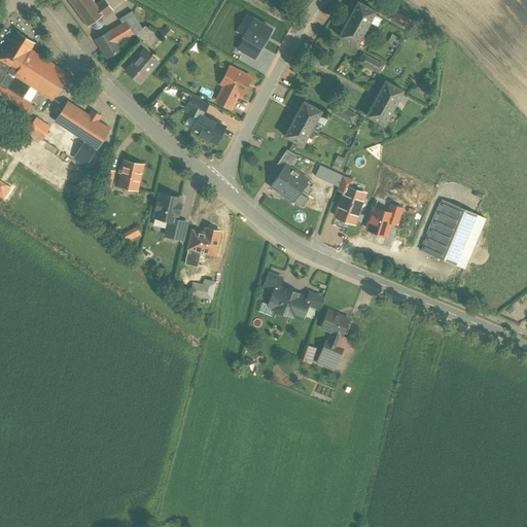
[(92,0),(66,0),(86,27),(91,24),(92,26),(94,28),(97,28),(99,28),(101,27),(103,24),(103,22),(102,19),(113,10),(104,0),(102,0),(96,5),(92,0)]
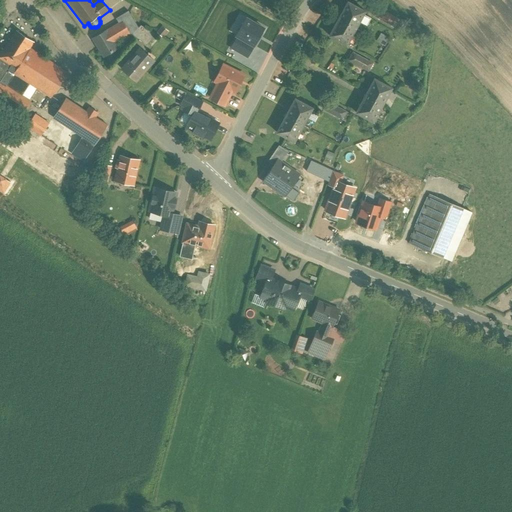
[(368,11),(349,1),(331,36),(349,46),(368,11)]
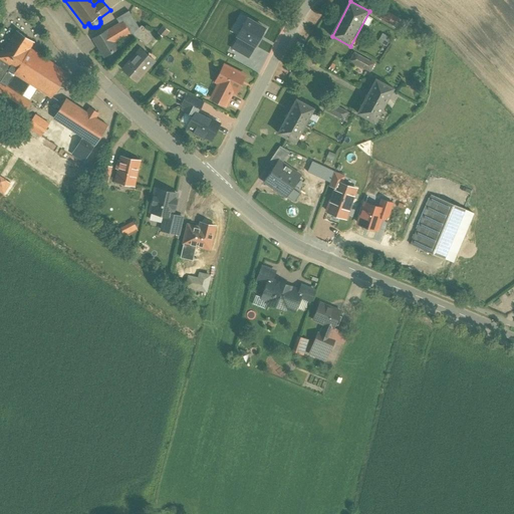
[(401,20),(379,9),(375,16),(397,28),(401,20)]
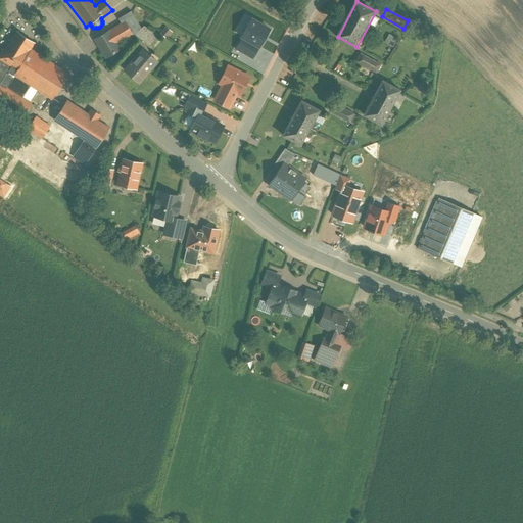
[(120,18),(122,24),(126,21),(133,34),(133,35),(136,35),(150,47),(160,35),(145,27),(142,29),(132,11),(120,18)]
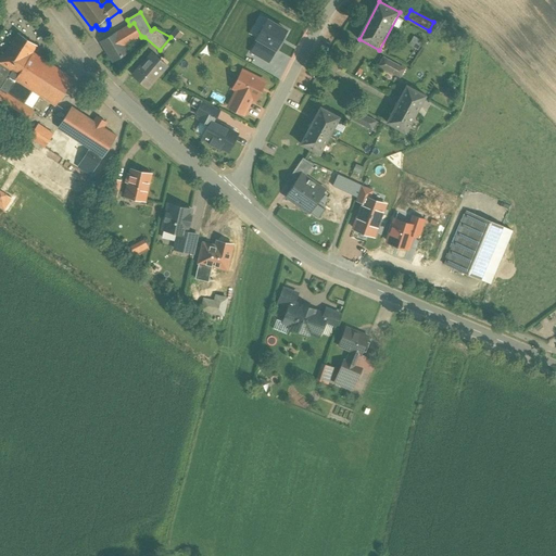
[(287,30),(267,20),(256,39),(258,39),(276,49),(287,30)]
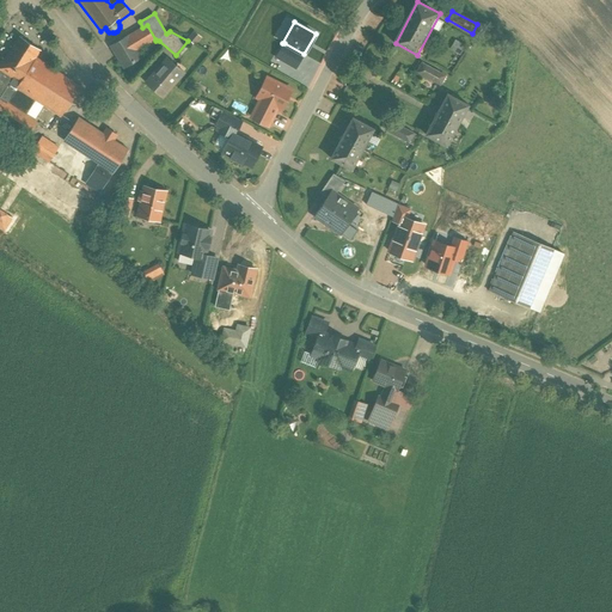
[(138,50),(155,41),(155,40),(147,25),(142,28),(112,46),(124,67),(141,57),(138,50)]
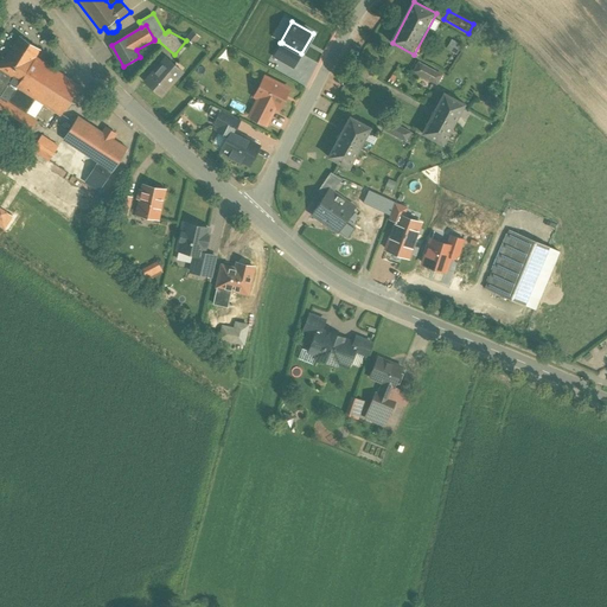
[(193,44),(200,37),(195,32),(187,39),(193,44)]
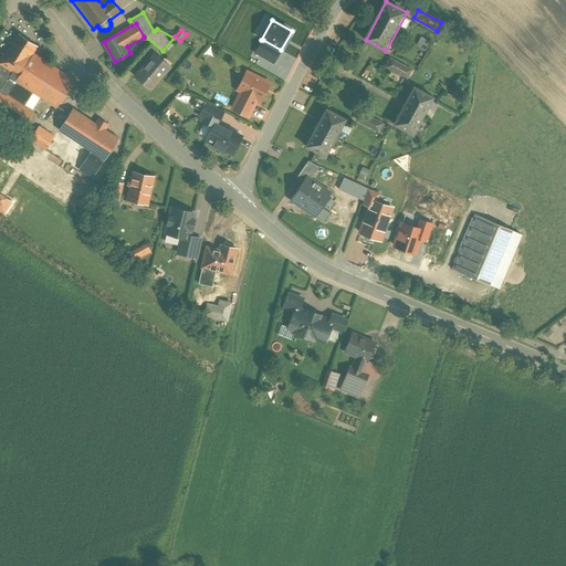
[(16,100),(24,86),(43,60),(33,54),(39,46),(19,33),(6,53),(3,52),(0,56),(0,69),(10,75),(1,91),(16,100)]
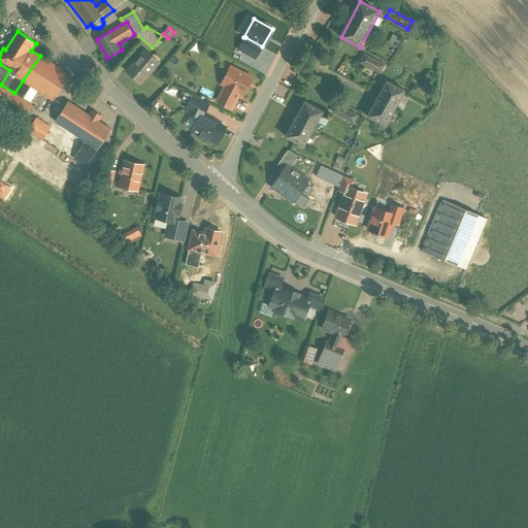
[(255,59),(262,46),(245,37),(239,50),(255,59)]
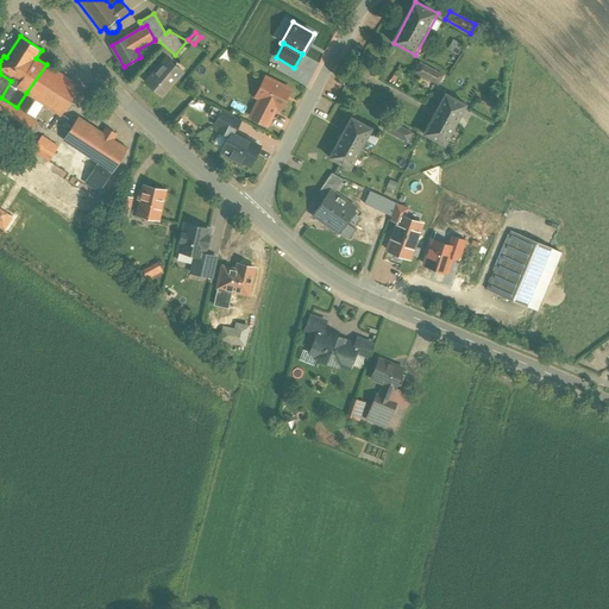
[(183,71),(170,61),(168,63),(164,60),(145,82),(163,96),(183,71)]
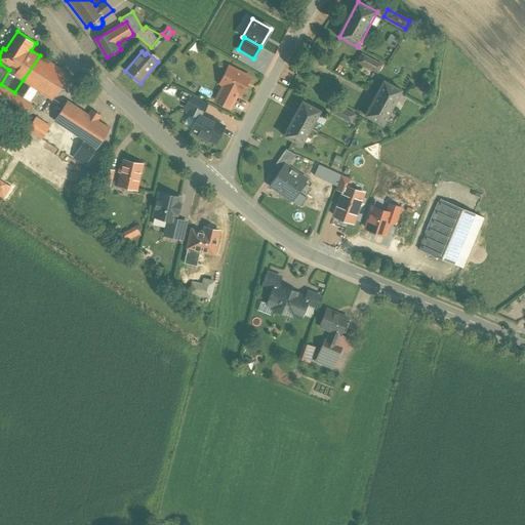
[(70,75),(40,55),(23,80),(53,99),(70,75)]
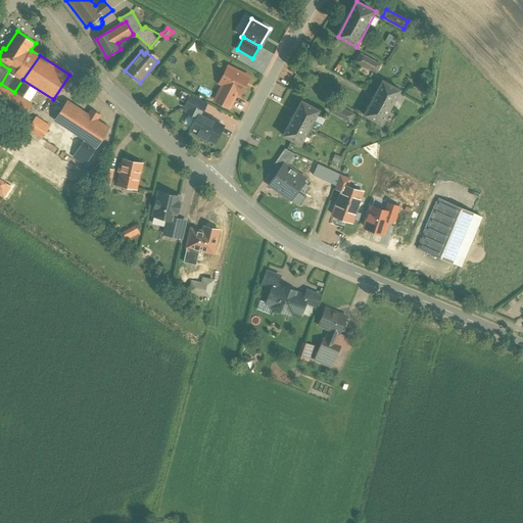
[(378,74),(381,65),(361,55),(357,62),(378,74)]
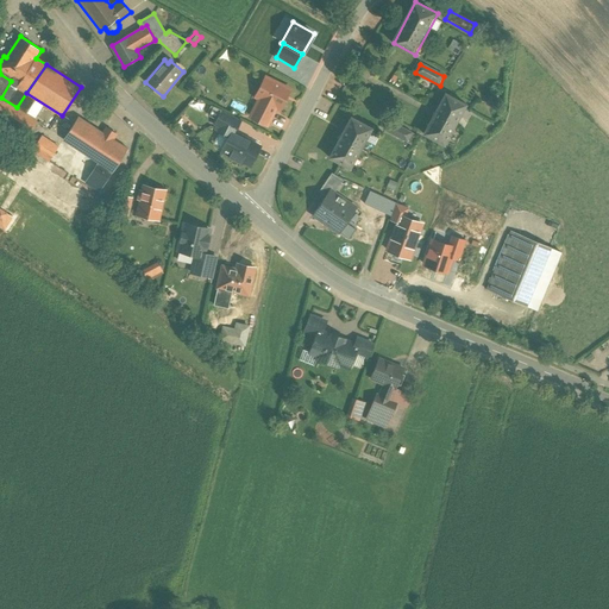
[(0,98),(1,98),(11,81),(0,74),(0,98)]
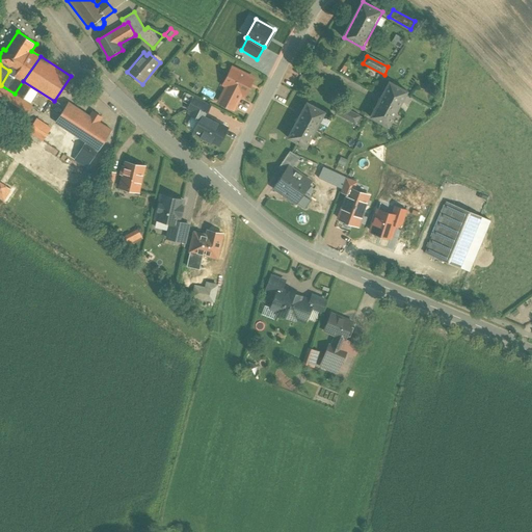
[(228,86),(224,92),(238,100),(242,94),(245,95),(254,79),(233,69),(224,85),(228,86)]
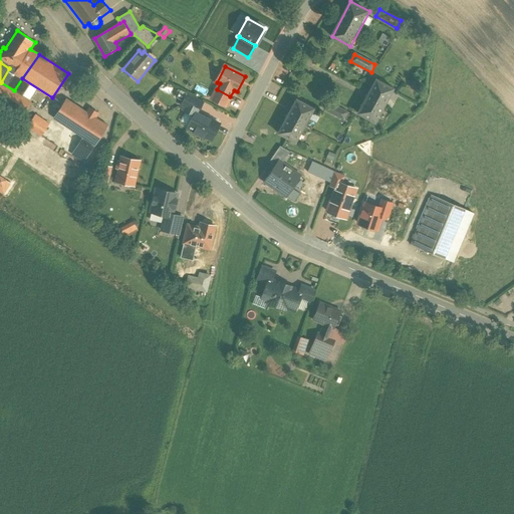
[(395,87),(376,80),(357,113),(376,121),(395,87)]
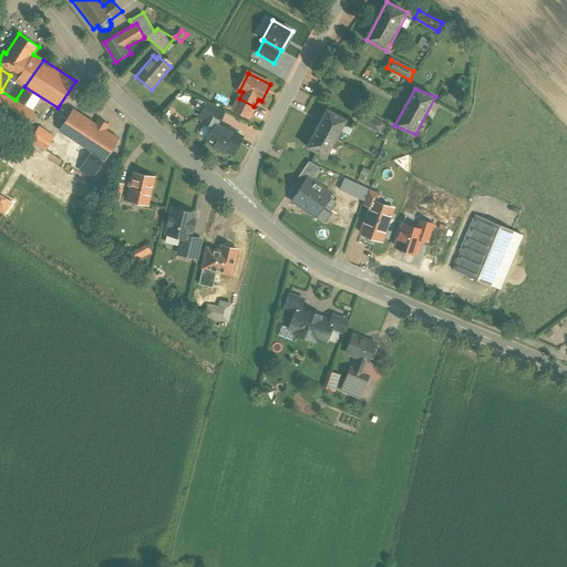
[(35,113),(16,100),(1,91),(0,91),(0,111),(26,127),(35,113)]
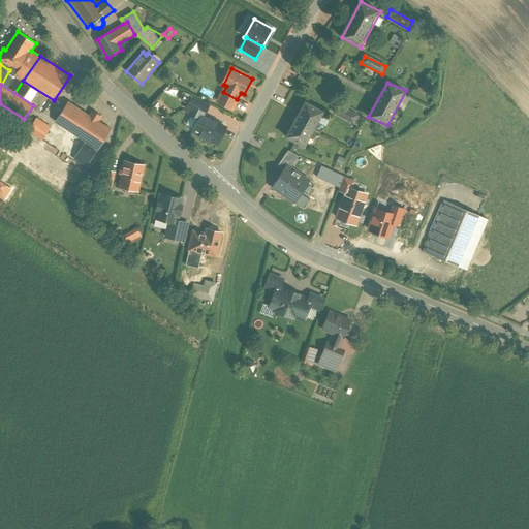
[(232,109),(237,99),(223,92),(218,101),(232,109)]
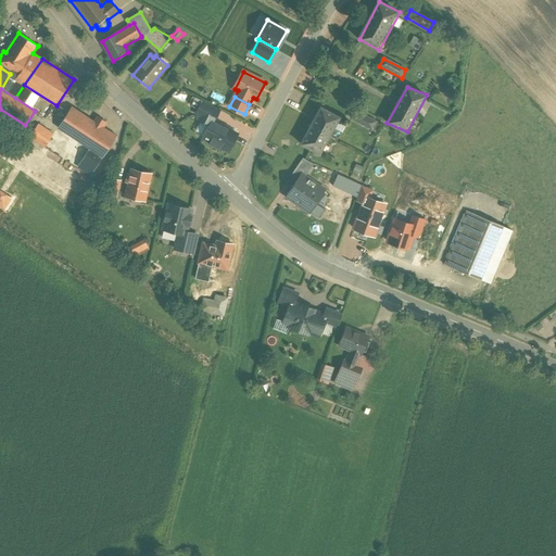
[(197,114),(202,116),(214,123),(215,122),(220,110),(203,101),(197,114)]
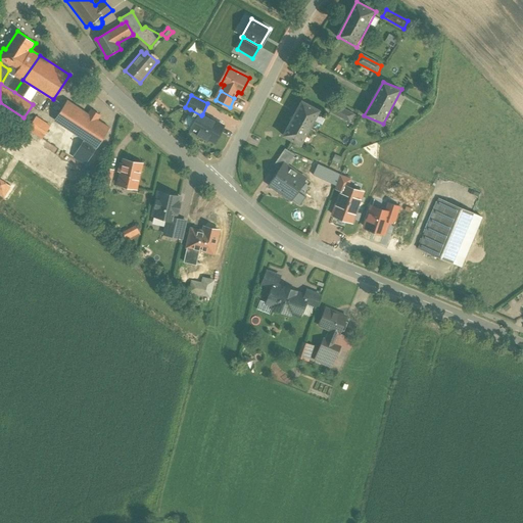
[(95,146),(108,126),(68,99),(55,120),(95,146)]
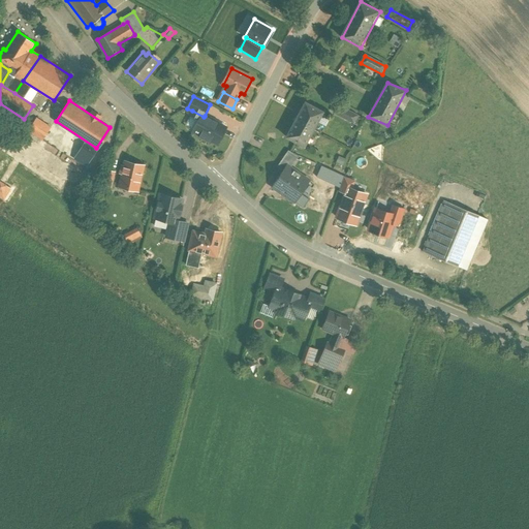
[(324,112),(306,102),(286,137),(305,147),(324,112)]
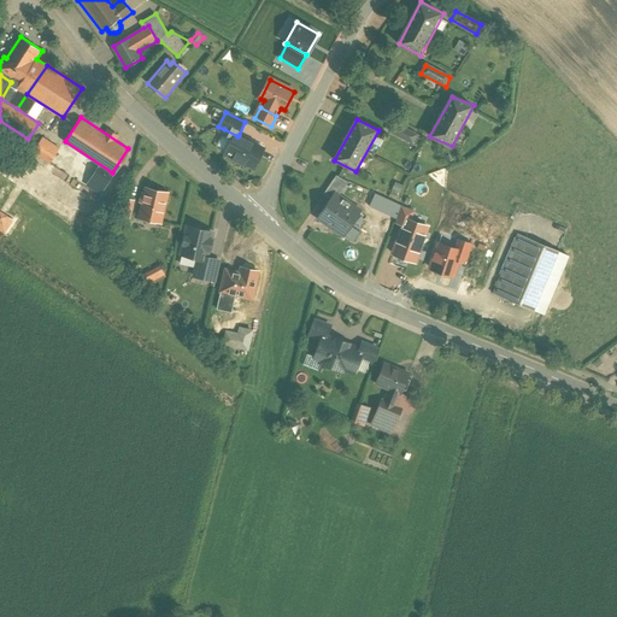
[(418,135),(394,122),(389,131),(413,145),(418,135)]
